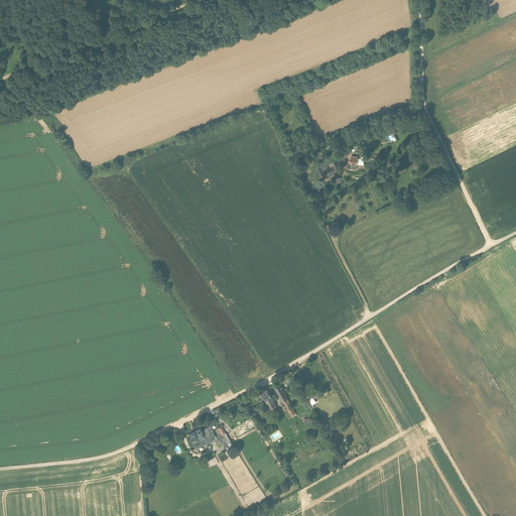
[(393,139),(391,136),(397,133),(395,129),(387,135),(390,141),(393,139)]
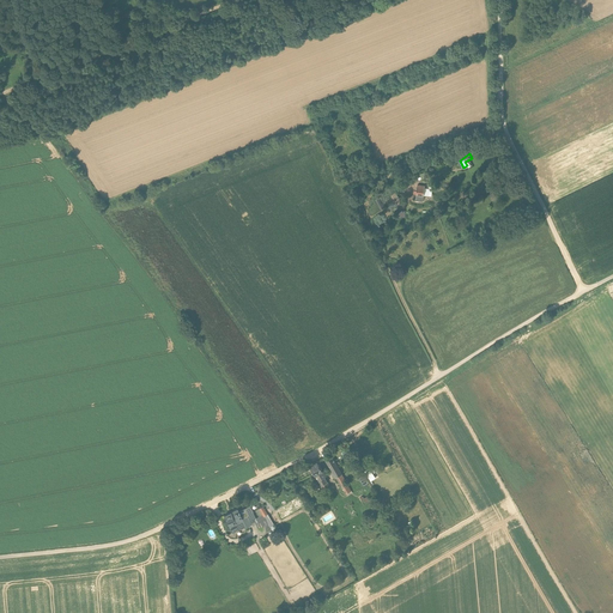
[(424,195),(428,195),(429,188),(417,187),(417,192),(413,190),(413,194),(418,195),(418,198),(423,199),(424,195)]
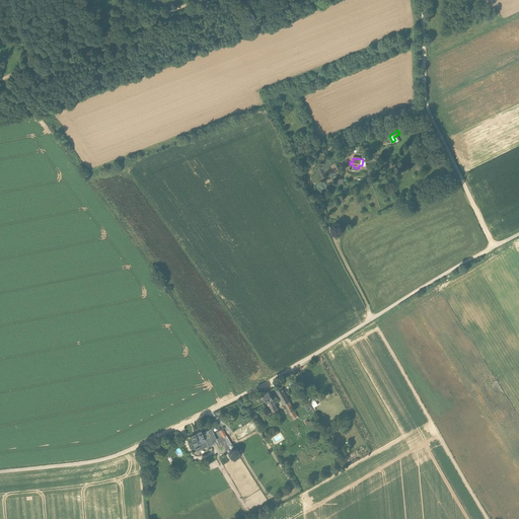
[(289,401),(280,385),(275,387),(284,404),(292,419),(297,416),(289,401)]
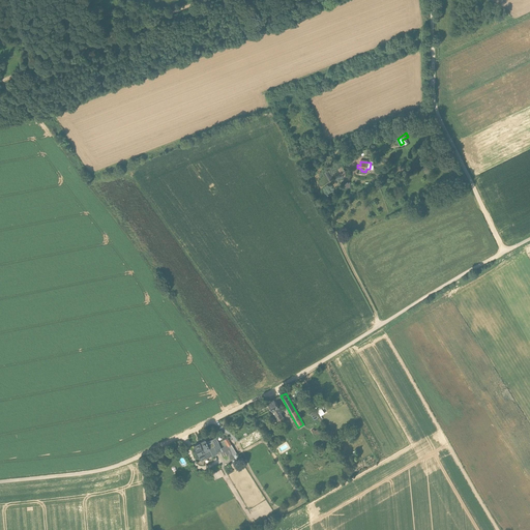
[(286,421),(286,420),(281,412),(282,412),(278,407),(274,400),(268,403),(272,411),(277,420),(276,420),(280,424),(286,421)]
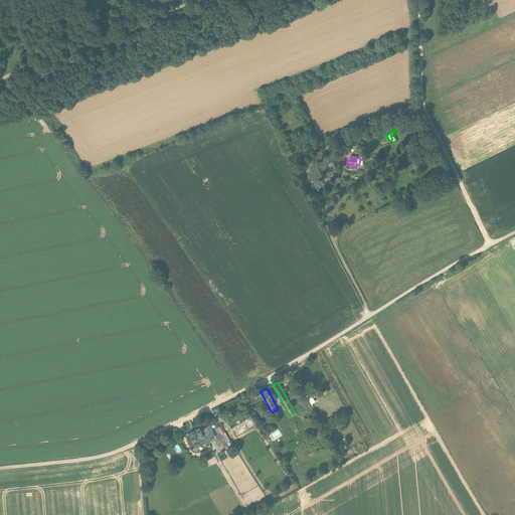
[(307,396),(312,404),(316,401),(312,393),(307,396)]
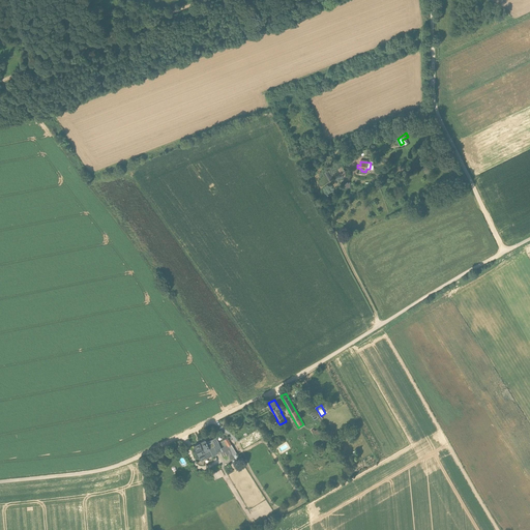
[(234,451),(233,449),(232,447),(227,438),(221,442),(224,447),(218,449),(223,457),(227,454),(230,460),(234,458),(232,453),(233,453),(232,451),(234,451)]
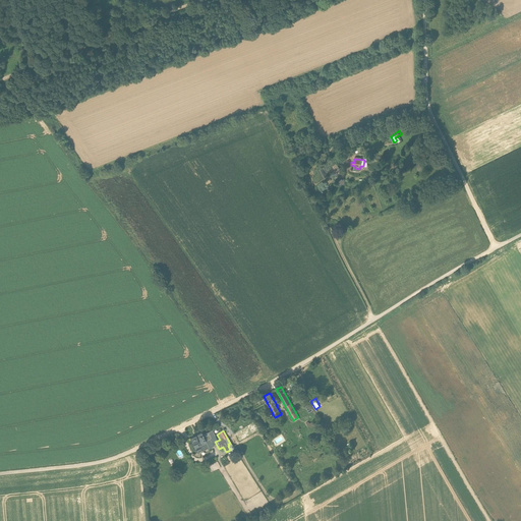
[(199,444),(211,439),(214,438),(211,431),(208,432),(203,436),(201,432),(195,436),(199,444)]
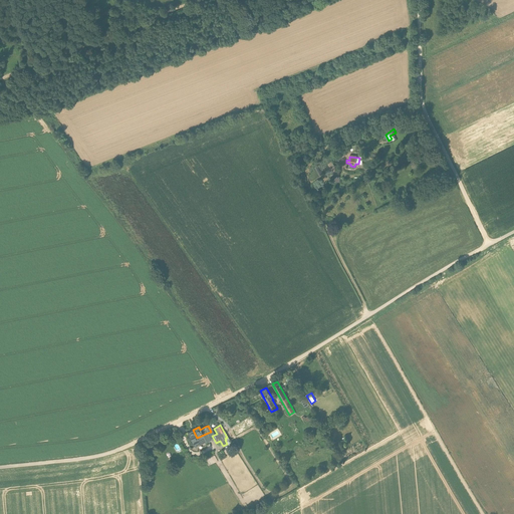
[(188,433),(194,444),(195,447),(206,442),(206,441),(211,439),(208,433),(197,438),(193,430),(188,433)]
